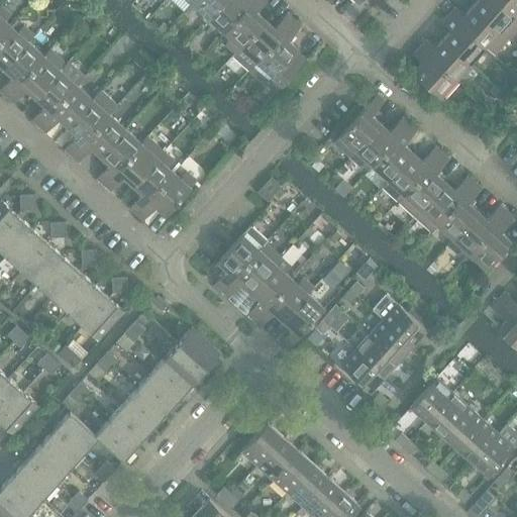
[(208,19),(225,0),(195,0),(192,5),(208,19)]
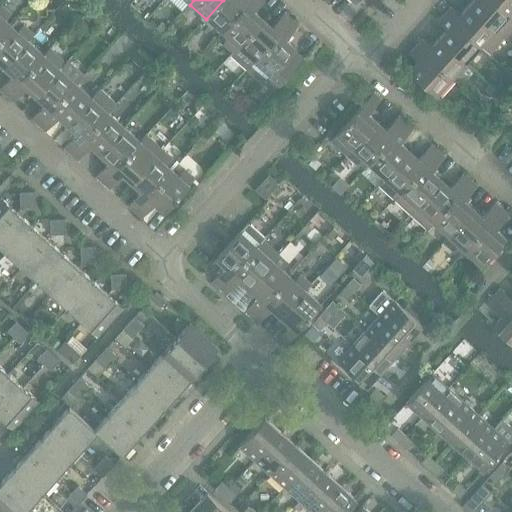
[(222,34),(252,0),(223,0),(206,19),(222,34)]
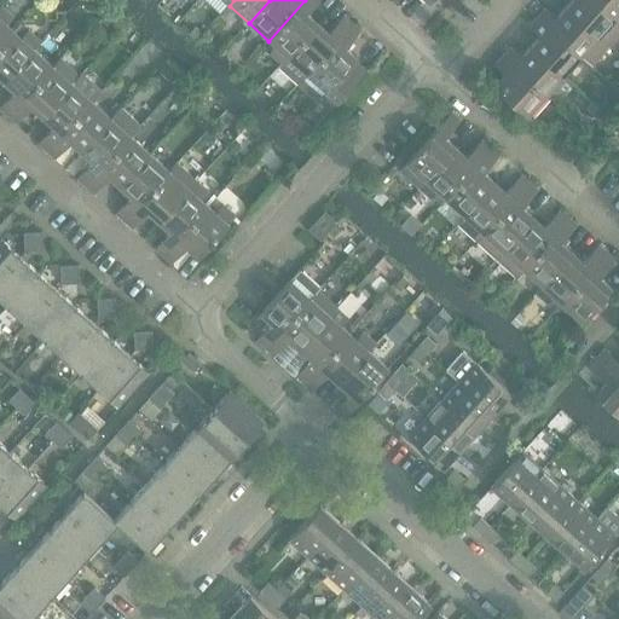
[(282,65),(319,24),(308,15),(322,0),(305,0),(268,41),(276,47),(270,53),(281,63),(282,65)]
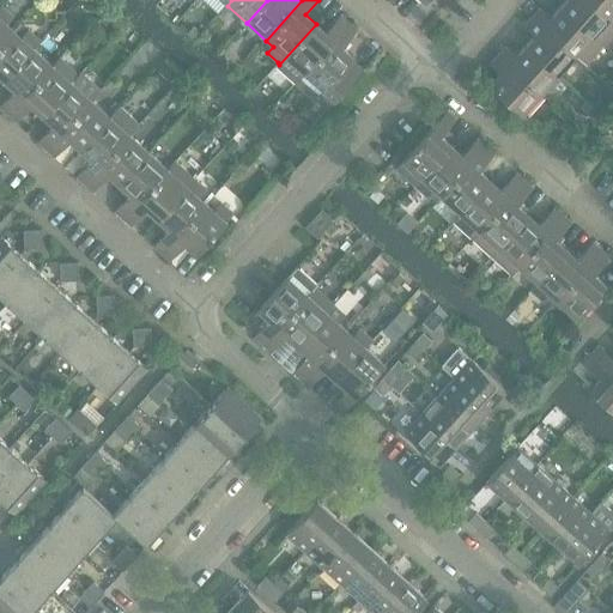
[(612,23),(587,0),(566,0),(559,10),(600,46),(612,31),(612,23)]
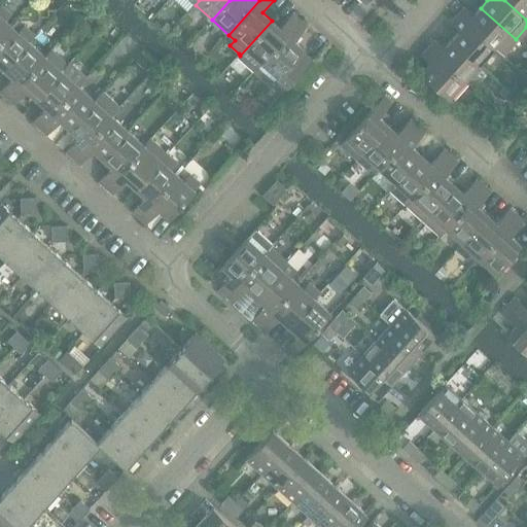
[(526,0),(504,0),(526,20),(526,0)]
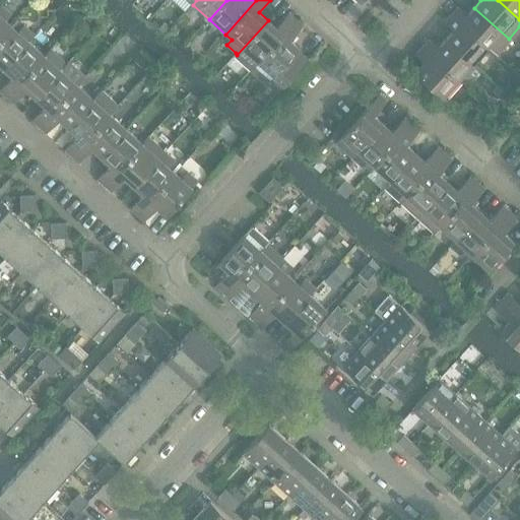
[(0,39),(14,24),(8,19),(13,13),(2,3),(0,5),(0,39)]
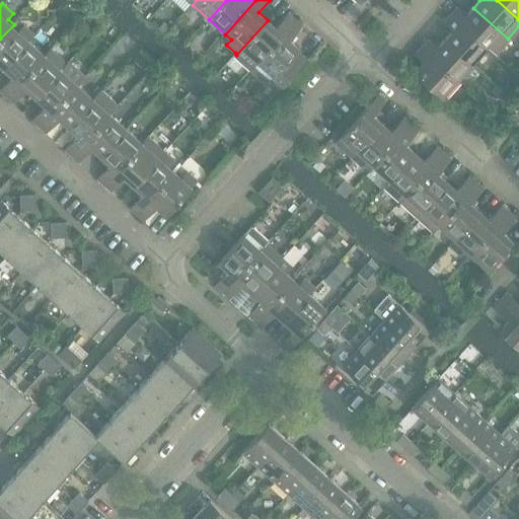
[(456,8),(449,16),(487,49),(494,56),(508,39),(473,8),(465,16),(456,8)]
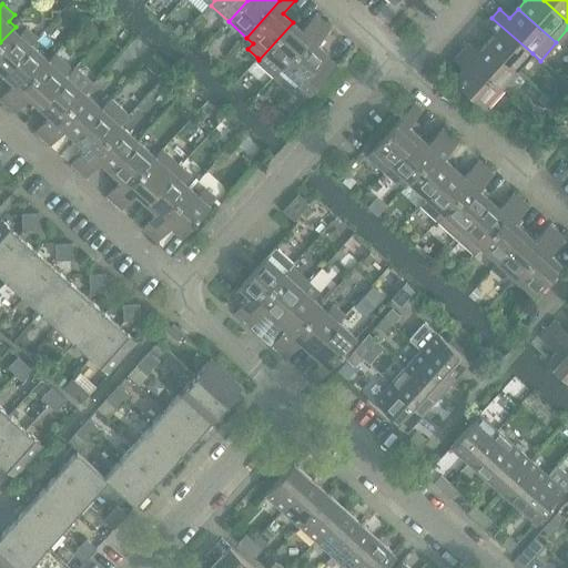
[(109,30),(119,19),(112,12),(111,13),(101,24),(109,30)]
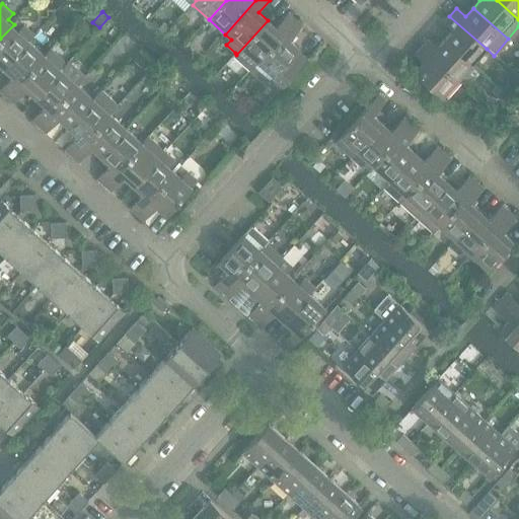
[(251,71),(296,20),(288,13),(276,27),(268,20),(236,55),(235,53),(233,55),(251,71)]
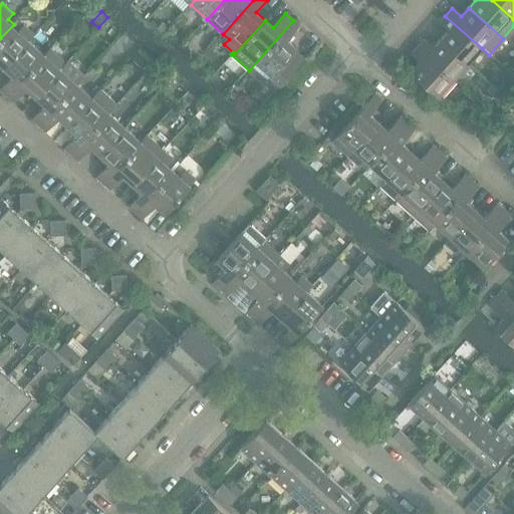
[(445,16),(439,23),(448,31),(440,40),(468,65),(482,48),(445,16)]
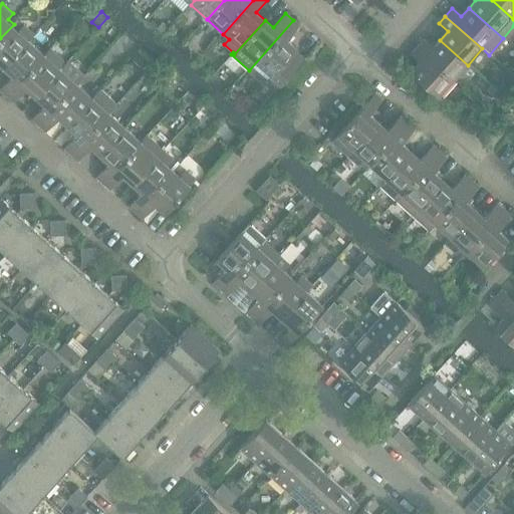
[(164,33),(170,26),(164,20),(157,27),(164,33)]
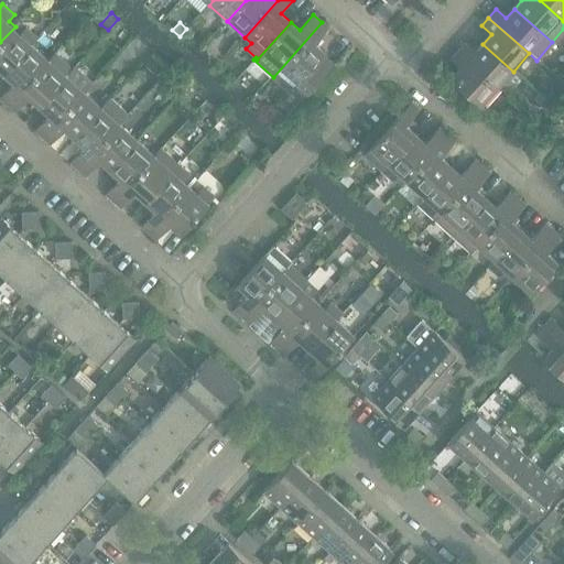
[(290,91),(291,90),(303,101),(335,66),(324,57),(327,54),(316,45),(331,30),(322,22),(273,77),(290,91)]
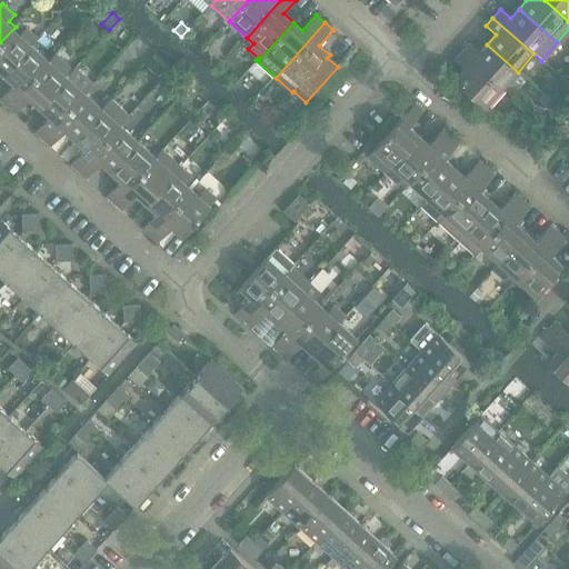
[(0,70),(5,75),(39,37),(28,26),(22,32),(16,27),(0,42),(0,70)]
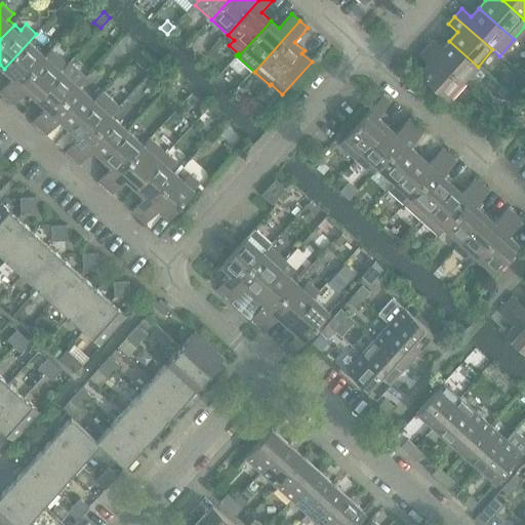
[(47,54),(46,54),(31,40),(37,34),(36,34),(4,69),(13,77),(0,90),(0,91),(7,98),(47,54)]
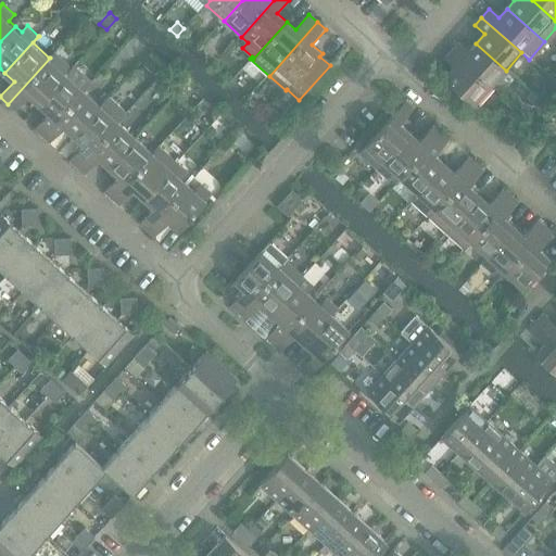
[(457,43),(451,51),(490,88),(506,71),(476,43),(468,52),(457,43)]
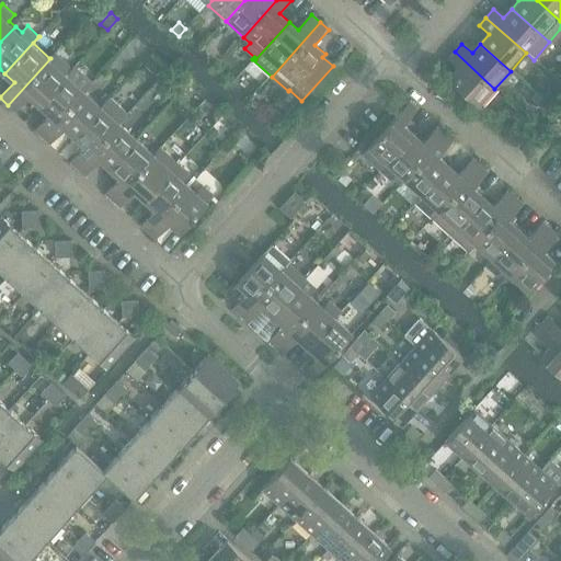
[(39,105),(73,67),(56,50),(49,58),(50,58),(8,105),(15,112),(30,96),(39,105)]
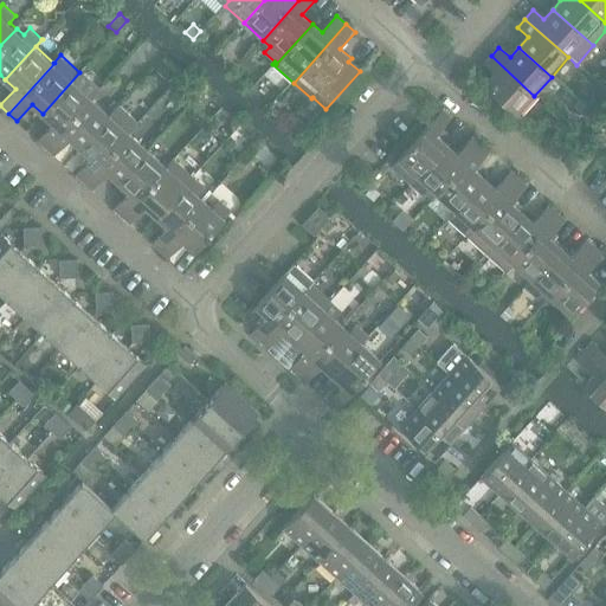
[(491,56),(483,64),(494,73),(483,85),(516,115),(534,96),(491,56)]
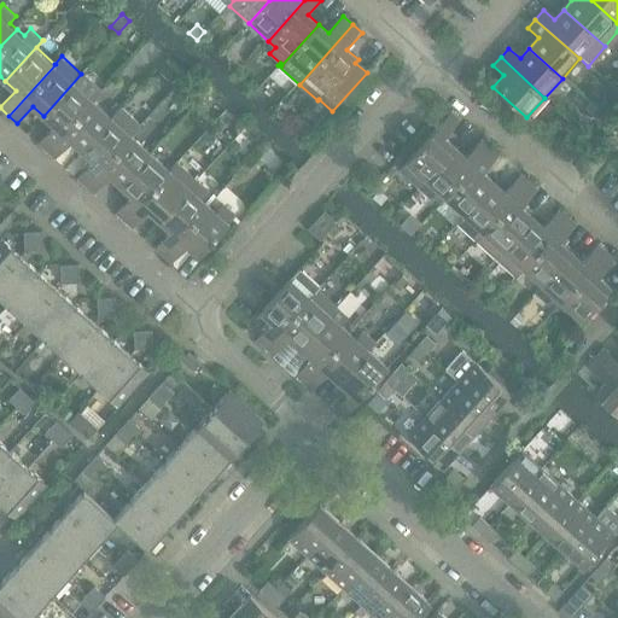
[(94,100),(103,89),(83,71),(81,74),(44,116),(54,126),(39,143),(47,151),(94,100)]
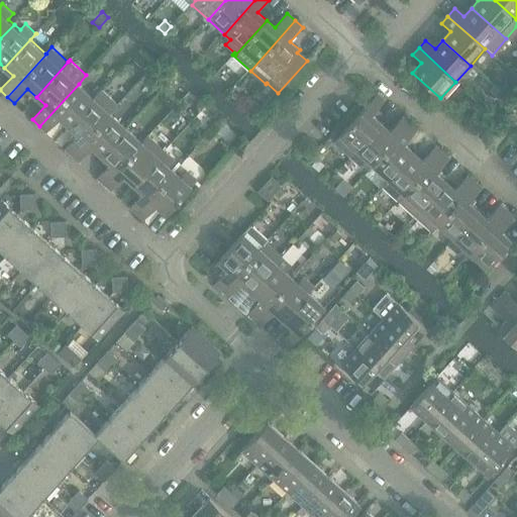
[(499,91),(508,99),(514,91),(505,83),(499,91)]
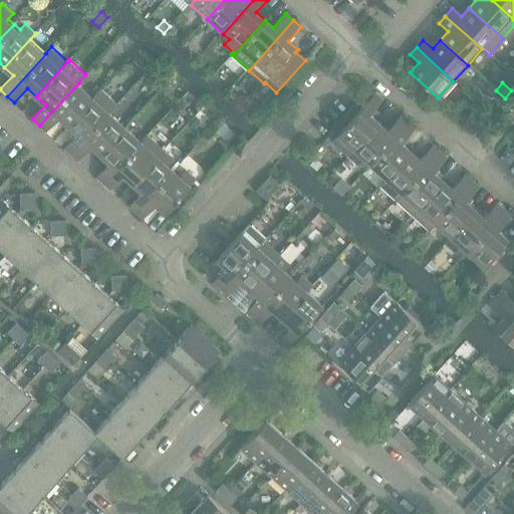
[(94,97),(92,96),(78,83),(39,125),(46,132),(59,117),(68,125),(94,97)]
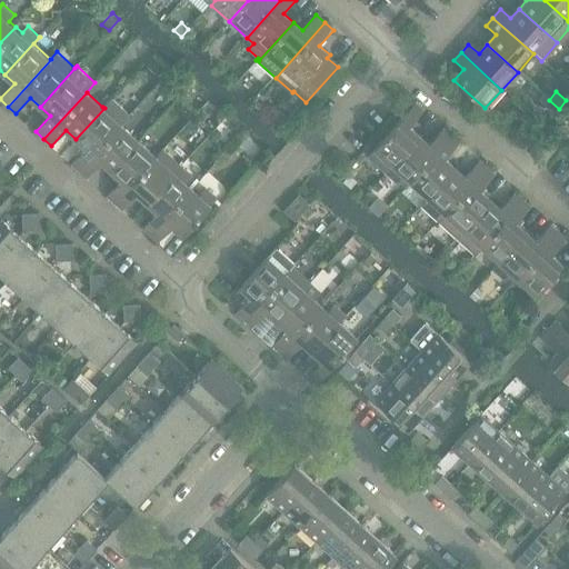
[(122,125),(121,123),(129,115),(111,98),(102,107),(105,108),(76,139),(85,148),(70,163),(80,171),(122,125)]
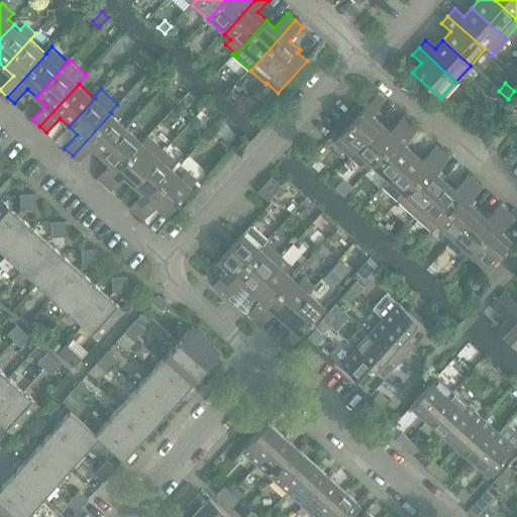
[(504,103),(508,99),(499,91),(495,95),(504,103)]
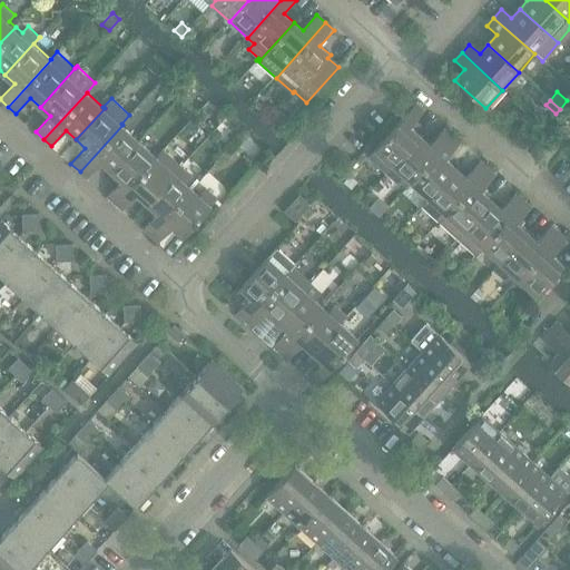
[(386,175),(420,137),(410,128),(424,112),(415,104),(373,151),(381,158),(374,165),(386,175)]
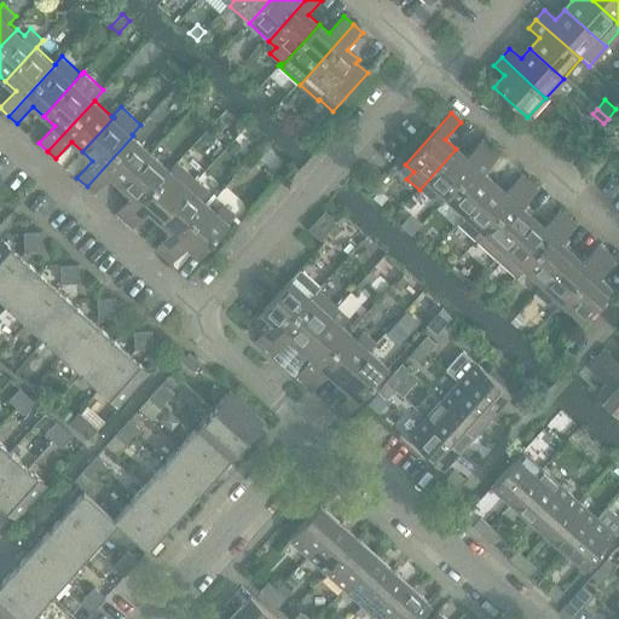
[(306,139),(307,138),(316,129),(305,120),(296,129),(306,139)]
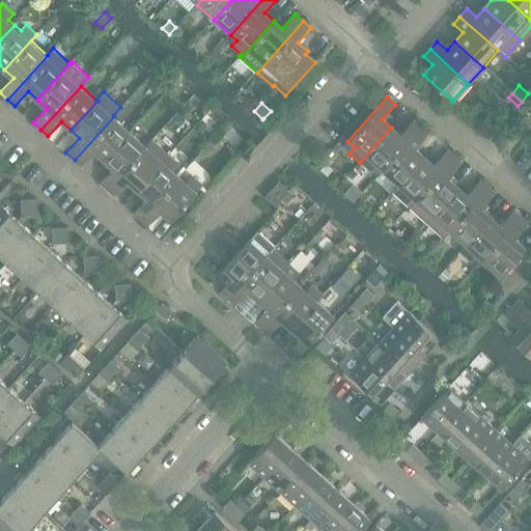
[(104,160),(131,131),(114,116),(75,160),(81,166),(94,151),(104,160)]
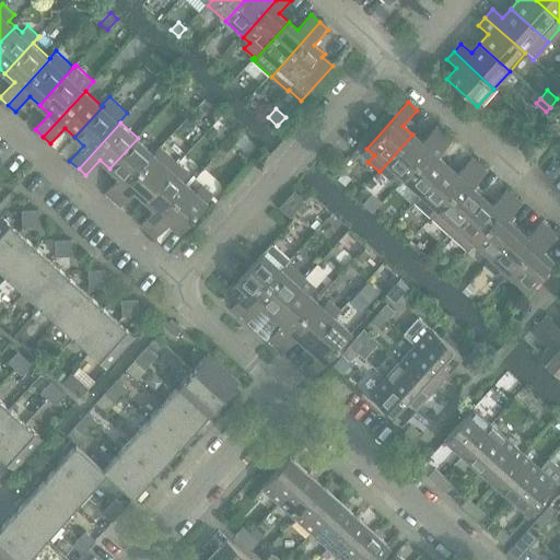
[(403,182),(444,136),(435,128),(422,143),(412,135),(380,172),(391,182),(396,175),(403,182)]
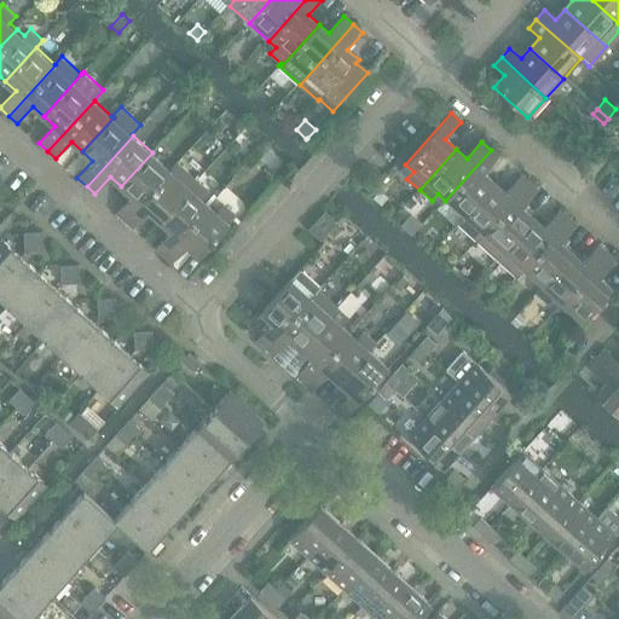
[(563,146),(557,154),(568,162),(574,156),(563,146)]
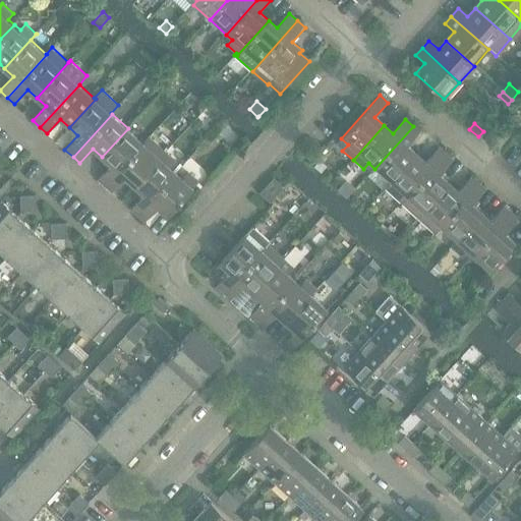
[(385,189),(416,155),(408,148),(421,133),(413,126),(374,169),(390,182),(385,188),(385,189)]
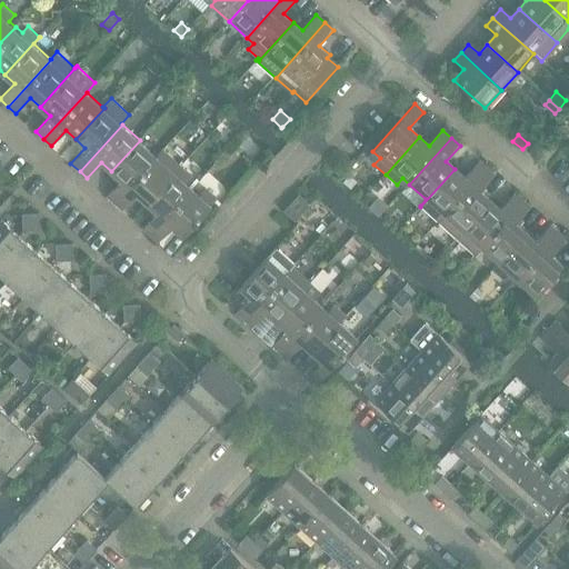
[(115,203),(163,149),(162,149),(156,156),(140,140),(111,171),(120,180),(106,196),(115,203)]
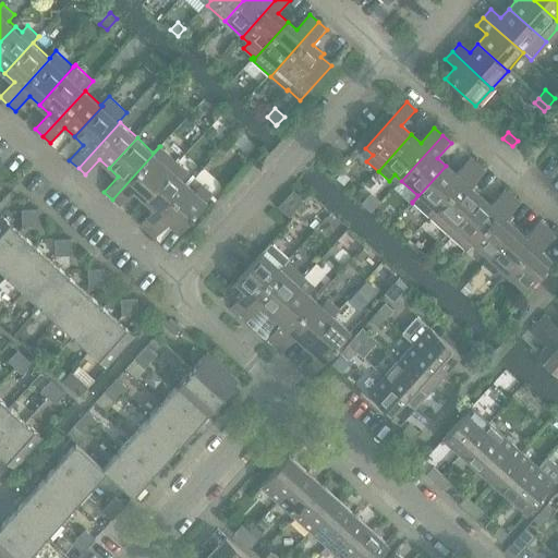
[(144,199),(178,162),(160,146),(112,199),(120,206),(134,191),(144,199)]
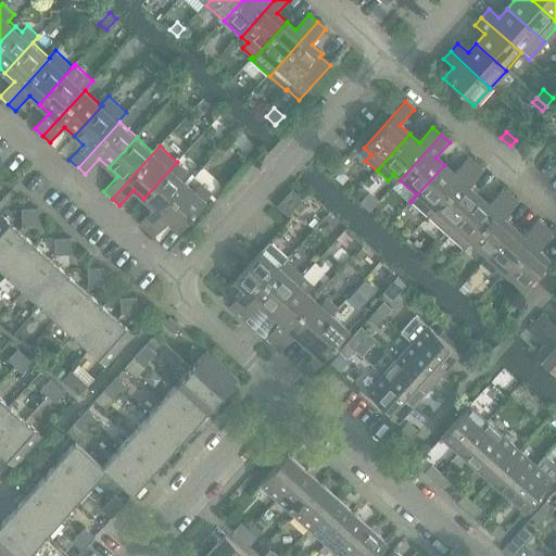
[(429,217),(476,165),(468,159),(454,174),(444,165),(411,202),(429,217)]
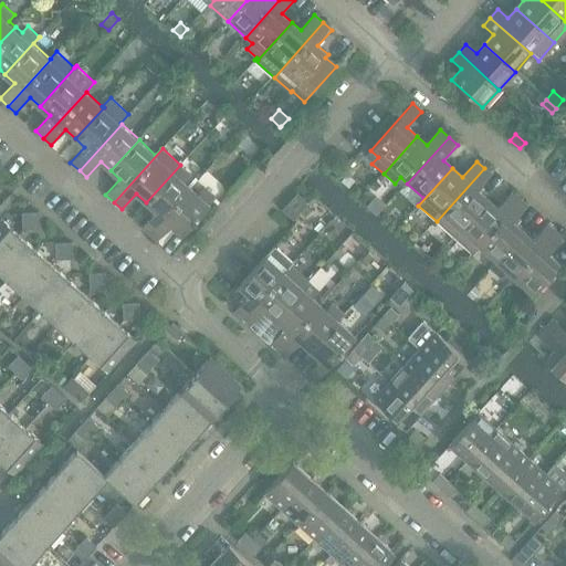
[(149,234),(191,187),(185,181),(191,175),(180,165),(146,202),(155,211),(140,227),(149,234)]
